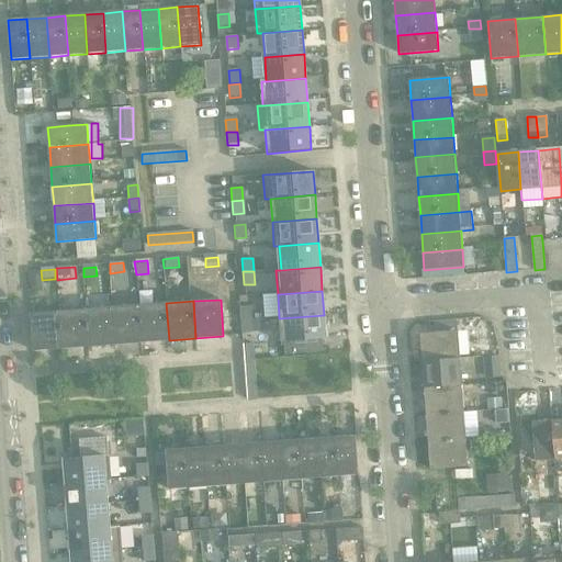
[(169,340),(166,303),(139,305),(142,343),(169,340)]
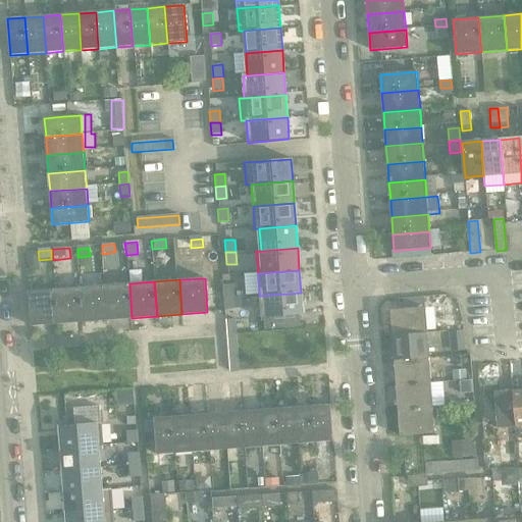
[(132,318),(129,283),(104,285),(107,320),(132,318)]
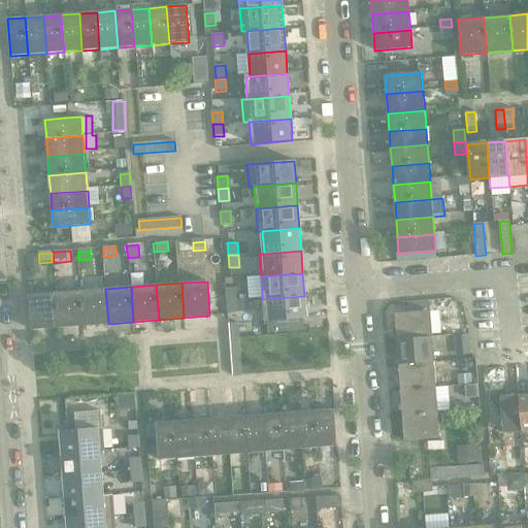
[(108,324),(105,289),(80,291),(84,326),(108,324)]
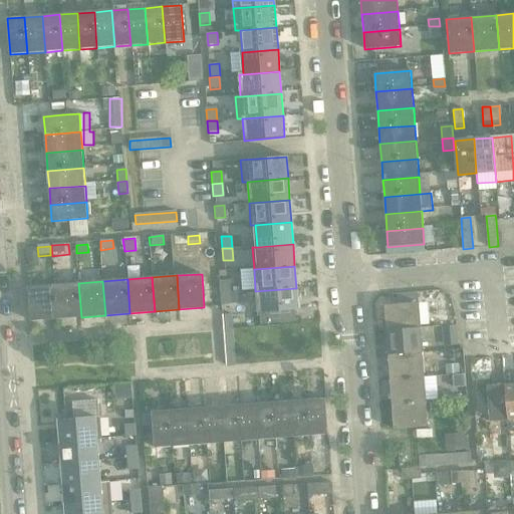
[(230,281),(220,282),(221,293),(231,293),(230,281)]
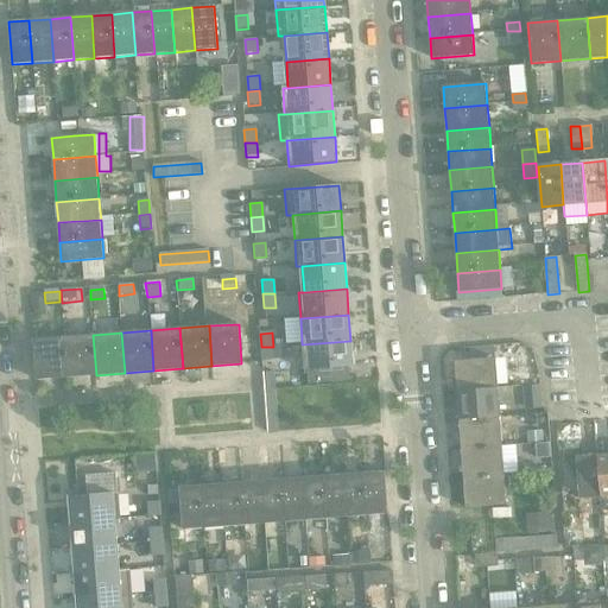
[(96,375),(93,335),(65,337),(68,378),(96,375)]
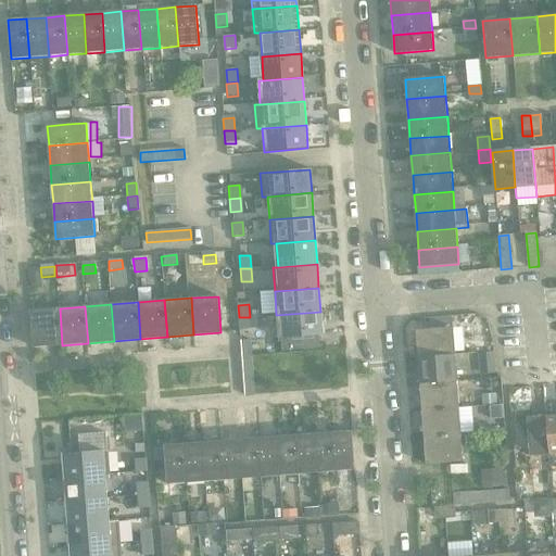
[(62,345),(60,308),(30,311),(34,348),(62,345)]
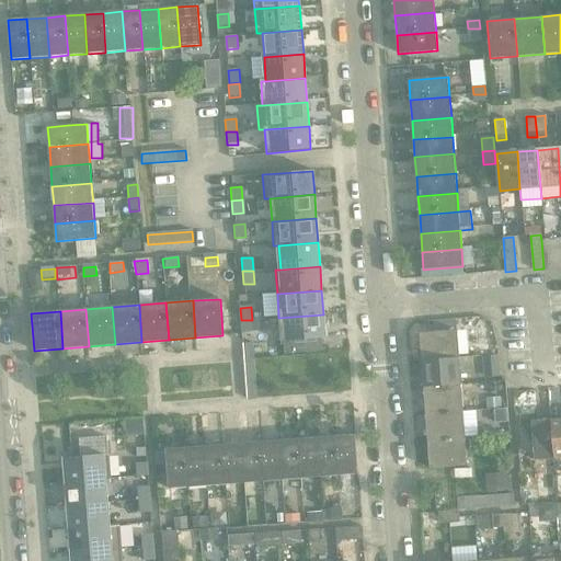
[(323,315),(278,318),(281,342),(325,339),(323,315)]
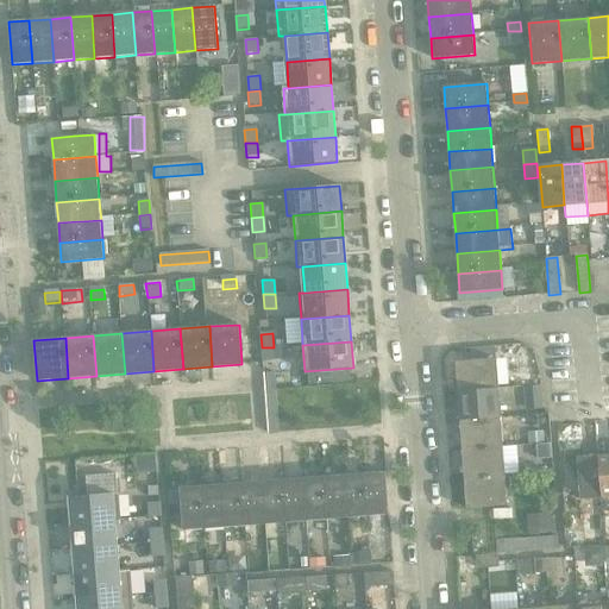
[(274,347),(262,347),(263,362),(275,362),(274,347)]
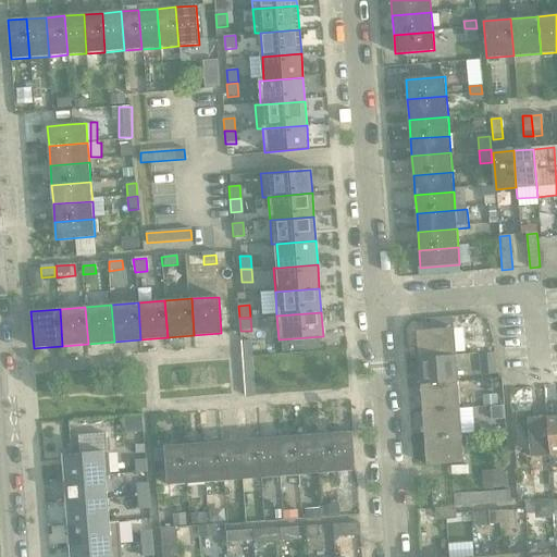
[(456,355),(454,327),(417,331),(419,358),(456,355)]
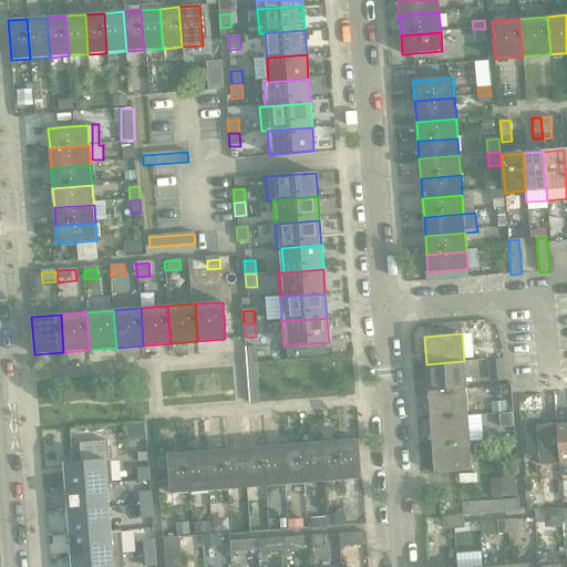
[(257,363),(256,347),(245,347),(249,404),(260,403),(257,363)]
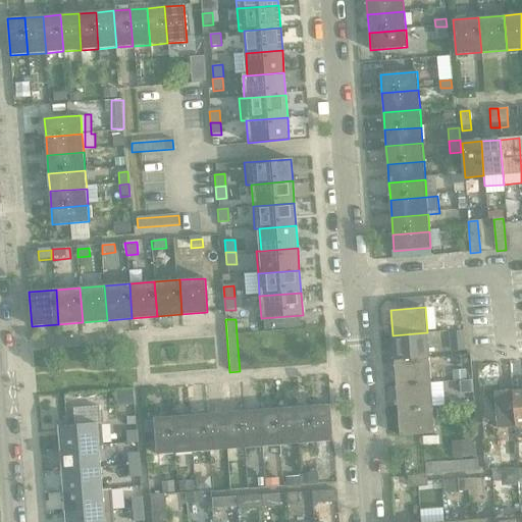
[(464,329),(452,330),(454,352),(466,350),(464,329)]
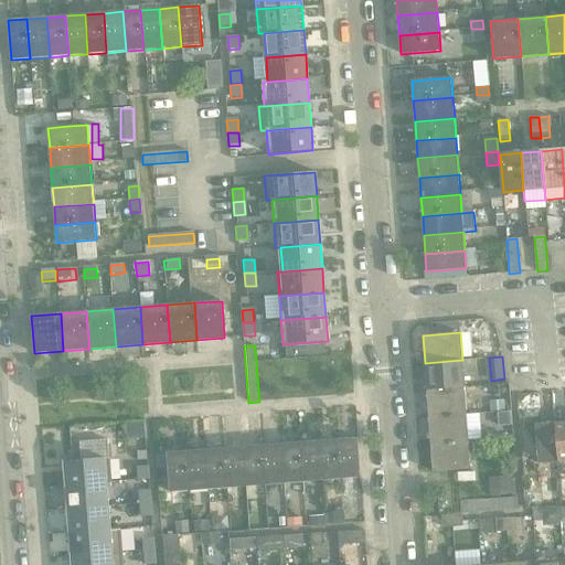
[(465,386),(462,360),(425,363),(427,390),(465,386)]
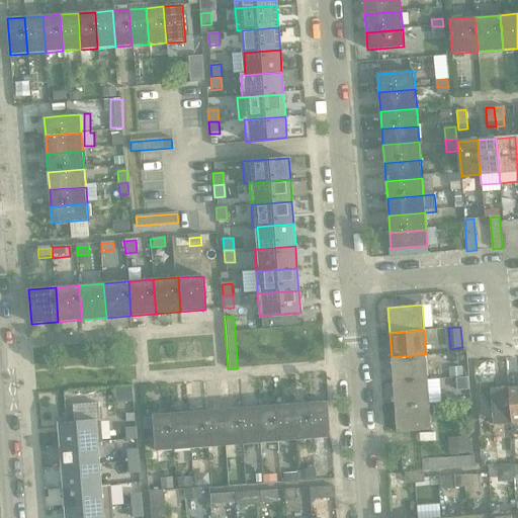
[(427,379),(426,354),(392,357),(394,381),(427,379)]
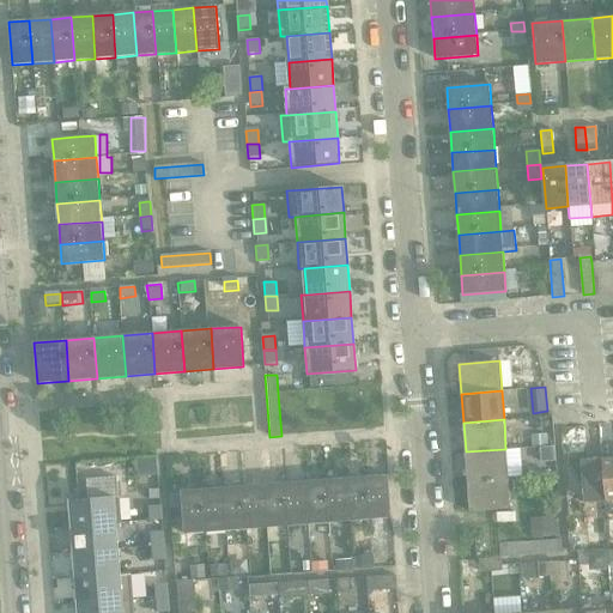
[(548,445),(547,435),(534,436),(535,447),(548,445)]
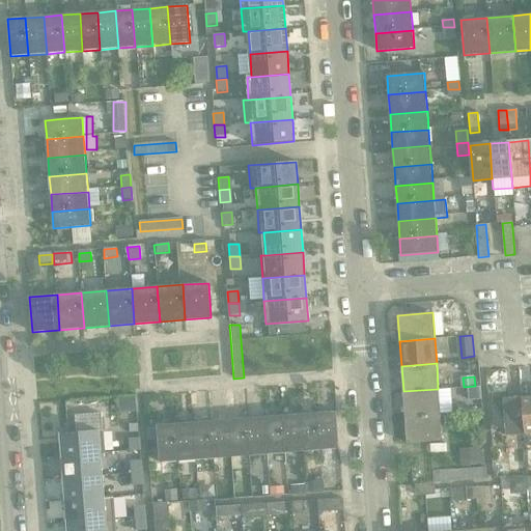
[(440,414),(438,389),(403,391),(404,417),(440,414)]
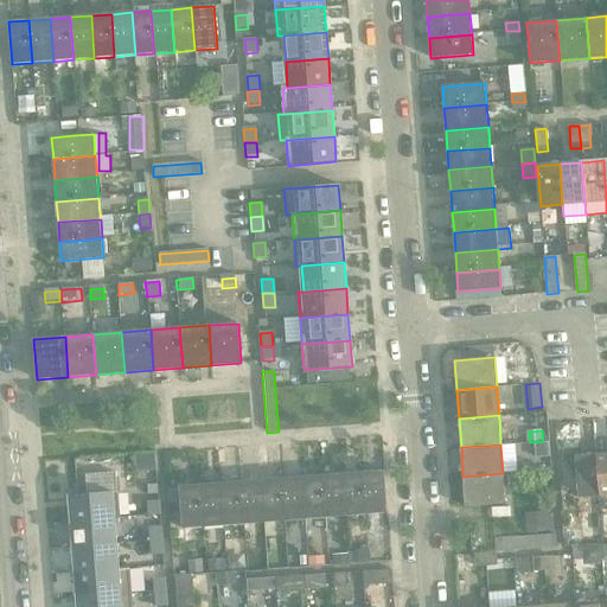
[(606,496),(606,453),(596,454),(600,497),(606,496)]
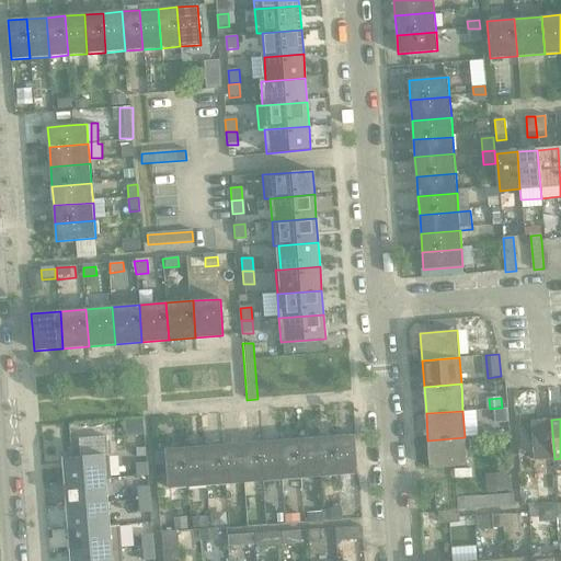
[(554,459),(551,420),(531,421),(535,460),(554,459)]
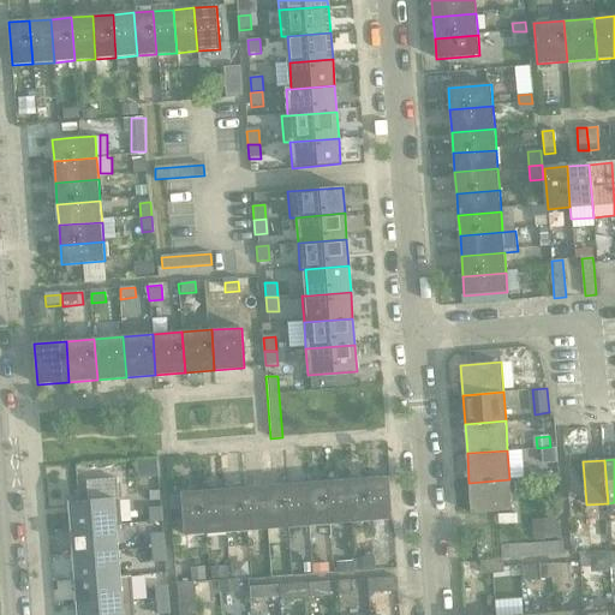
[(557,476),(557,465),(544,466),(544,477),(557,476)]
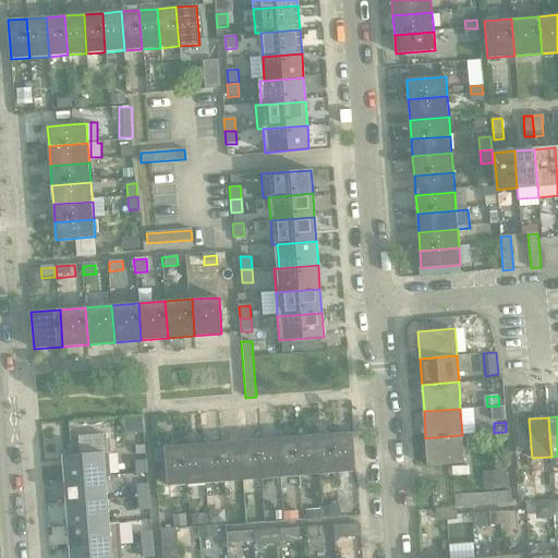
[(356,472),(353,433),(335,434),(337,473),(356,472)]
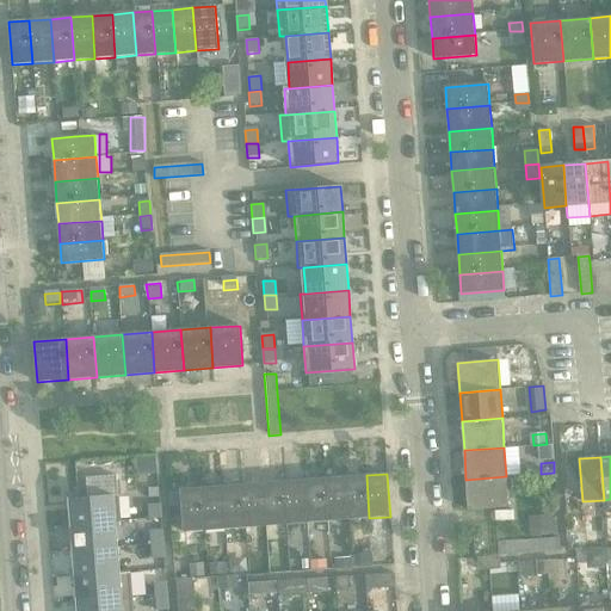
[(369,518),(366,475),(345,476),(349,519),(369,518)]
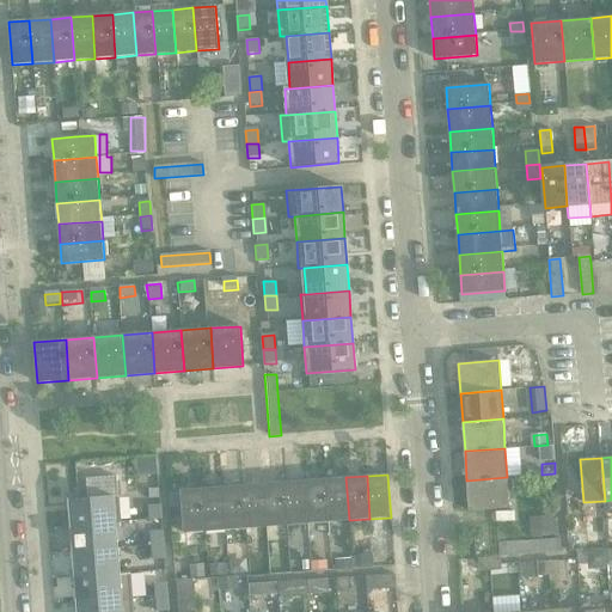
[(551,491),(550,476),(540,477),(540,491),(551,491)]
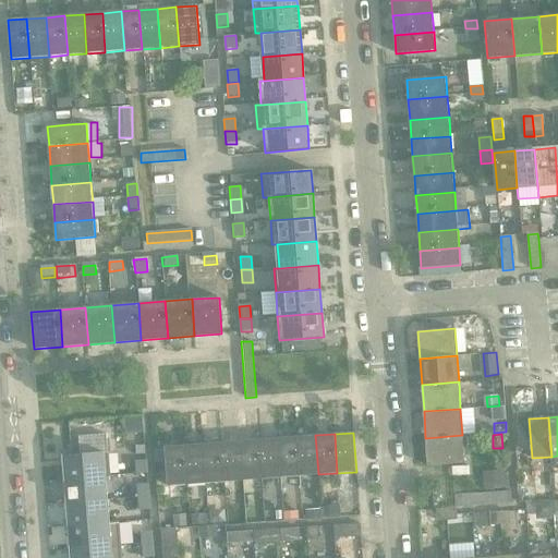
[(318,474),(315,435),(296,437),(300,476),(318,474)]
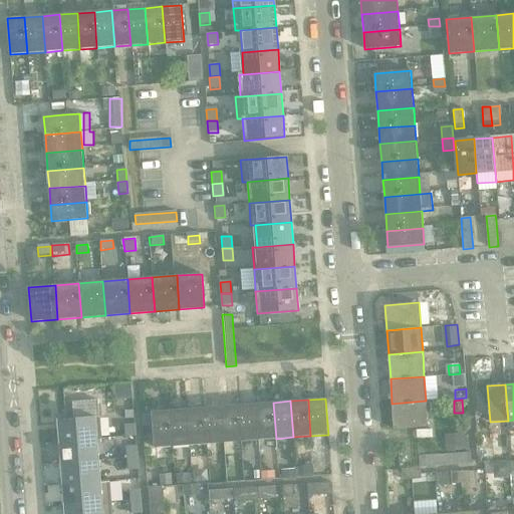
[(428,427),(426,401),(392,404),(394,430),(428,427)]
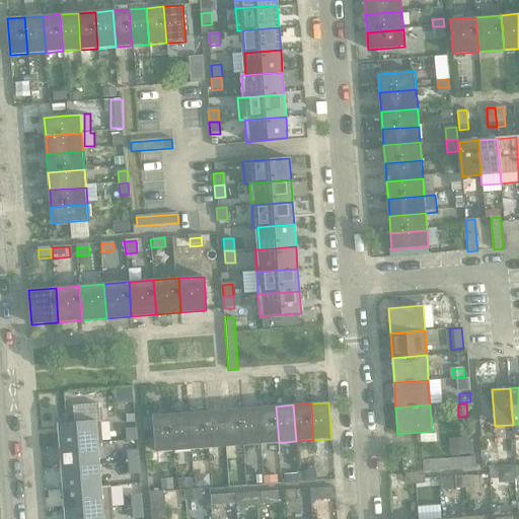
[(279,443),(276,406),(258,408),(262,444),(279,443)]
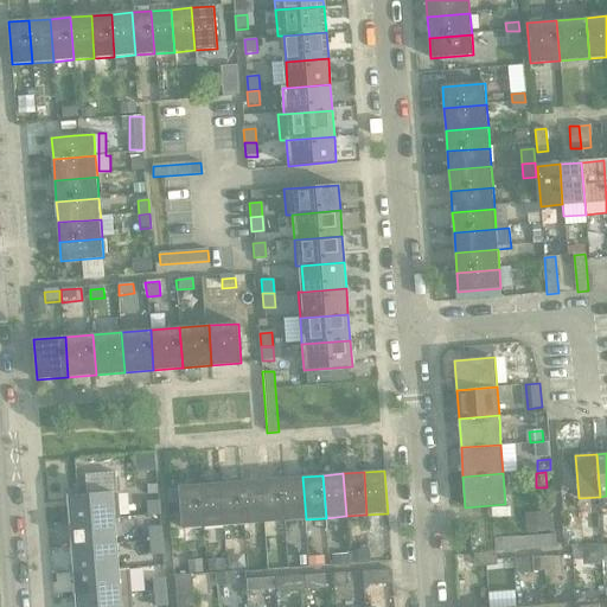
[(306,519),(302,477),(282,478),(285,521),(306,519)]
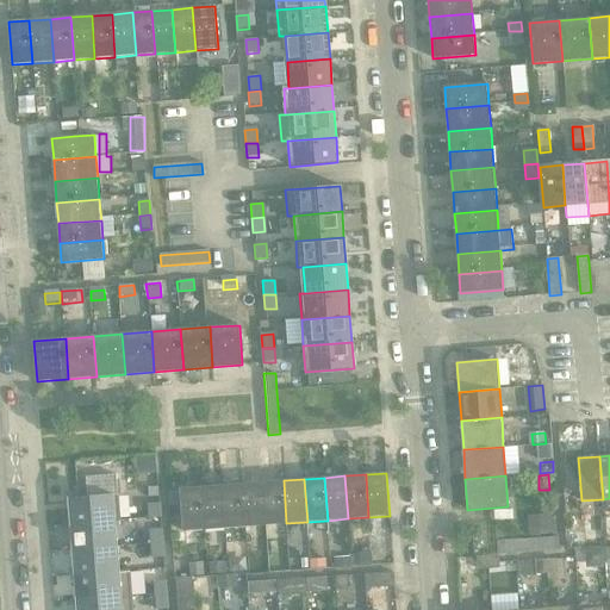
[(286,523),(284,480),(262,483),(266,526),(286,523)]
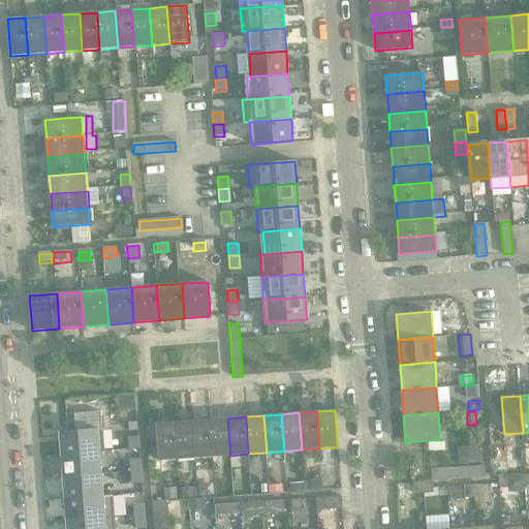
[(230,456),(227,418),(210,419),(213,457),(230,456)]
